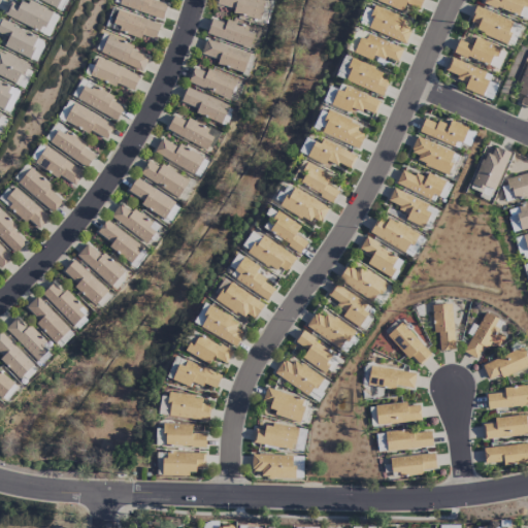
[(3,15),(41,32),(51,11),(24,0),(21,0),(19,6),(9,2),(3,15)]
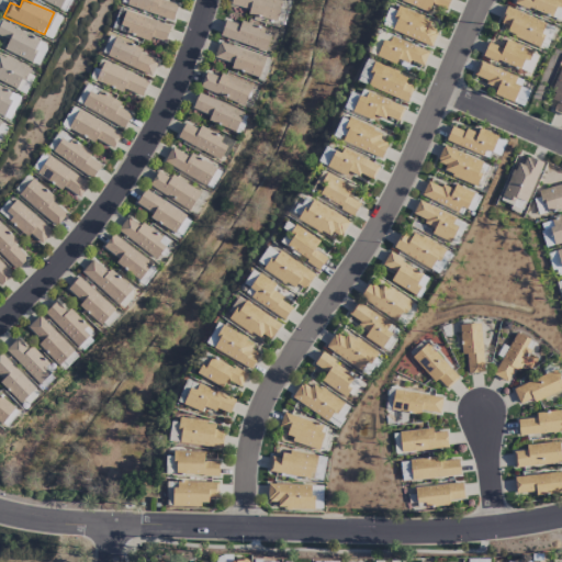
[(41,0),(62,10),(65,0),(41,0)]
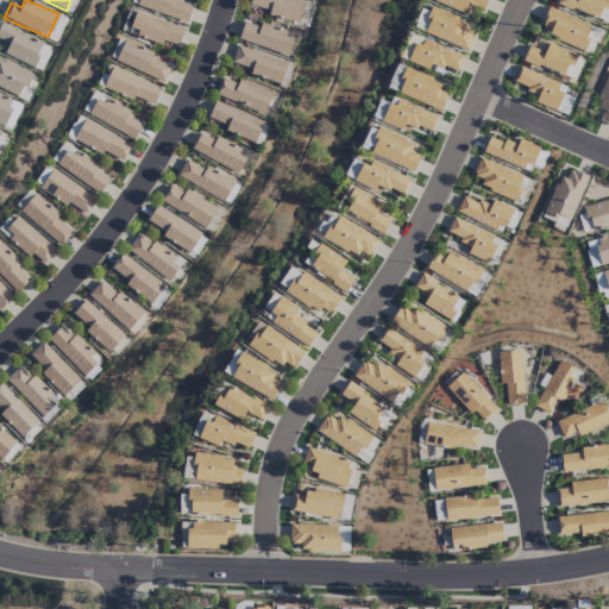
[(186,24),(193,6),(175,0),(138,0),(137,5),(186,24)]
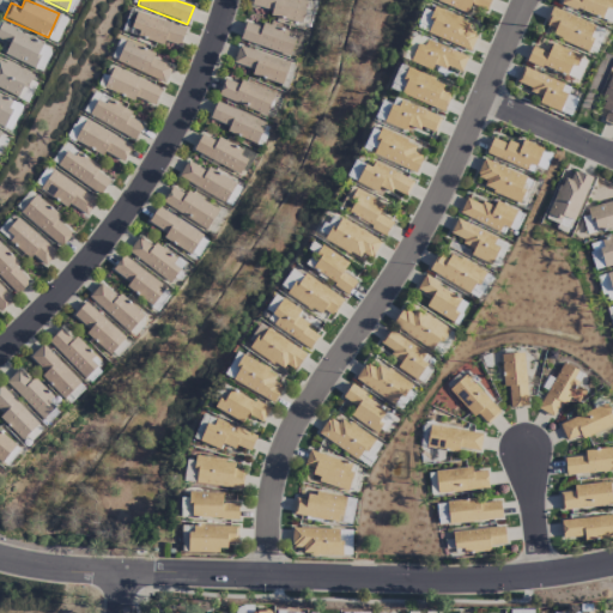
[(302,24),(307,1),(301,0),(252,0),(250,6),(271,12),(269,16),(302,24)]
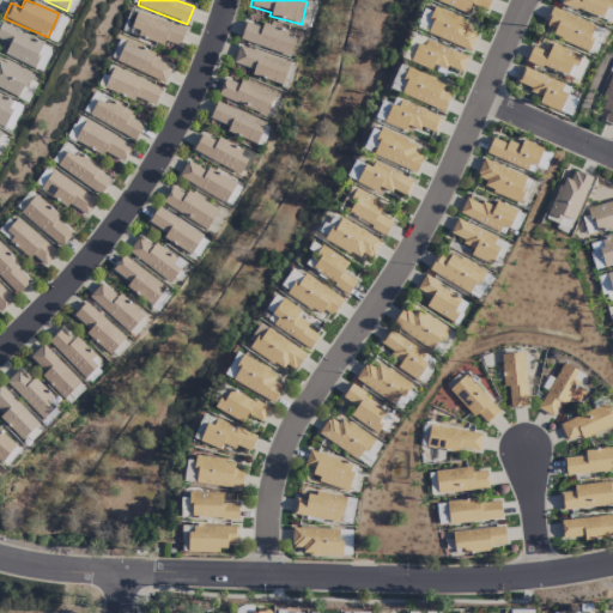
[(437,0),(437,2),(466,14),(469,5),(486,12),(490,0),(437,0)]
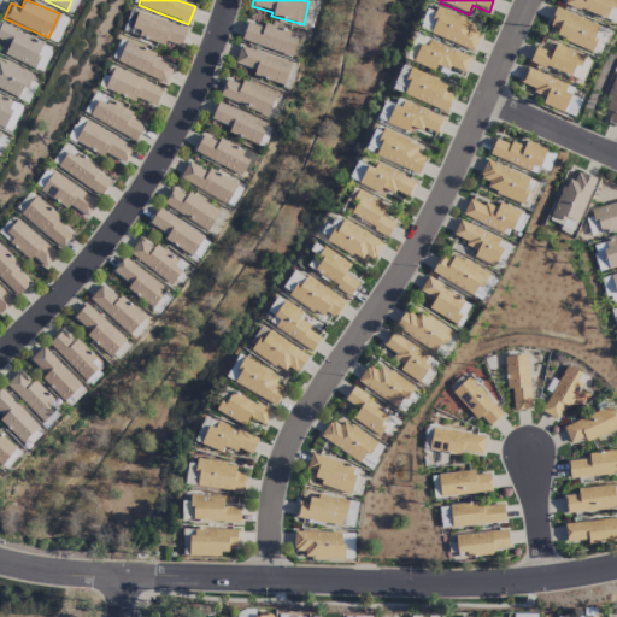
[(616,22),(616,0),(564,0),(563,5),(616,22)]
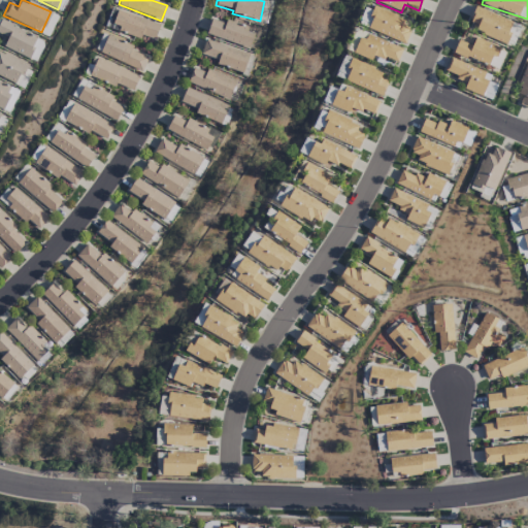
[(365,27),(373,9),(365,5),(358,24),(365,27)]
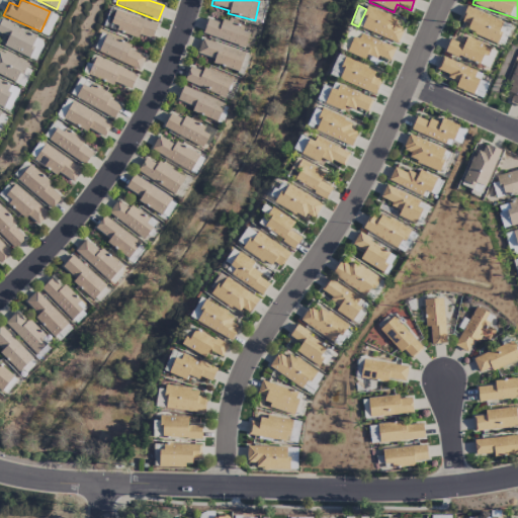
[(398,42),(403,28),(396,25),(398,18),(367,7),(360,28),(398,42)]
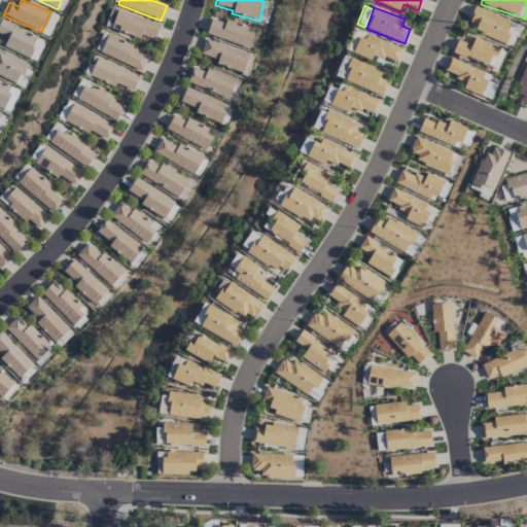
[(520,26),(476,7),(466,28),(511,47),(520,26)]
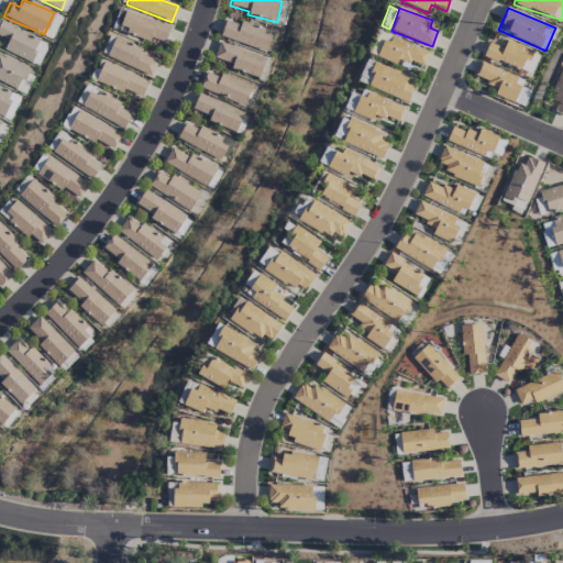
[(170,26),(121,10),(114,30),(150,42),(151,37),(165,43),(170,26)]
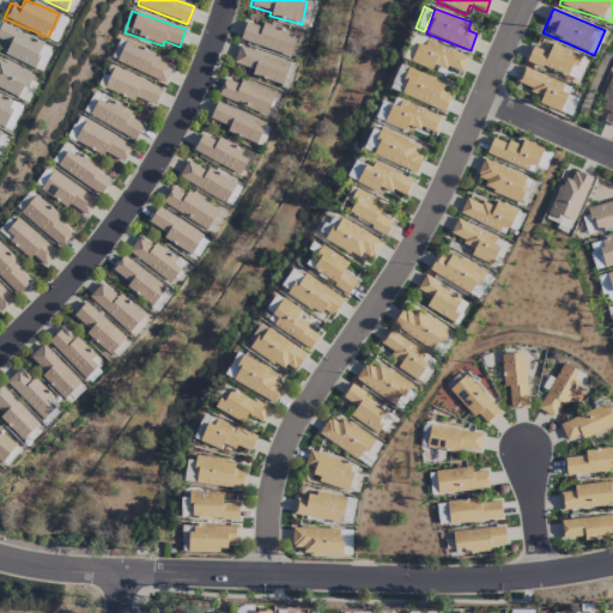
[(247,19),(240,40),(289,56),(296,36),(247,19)]
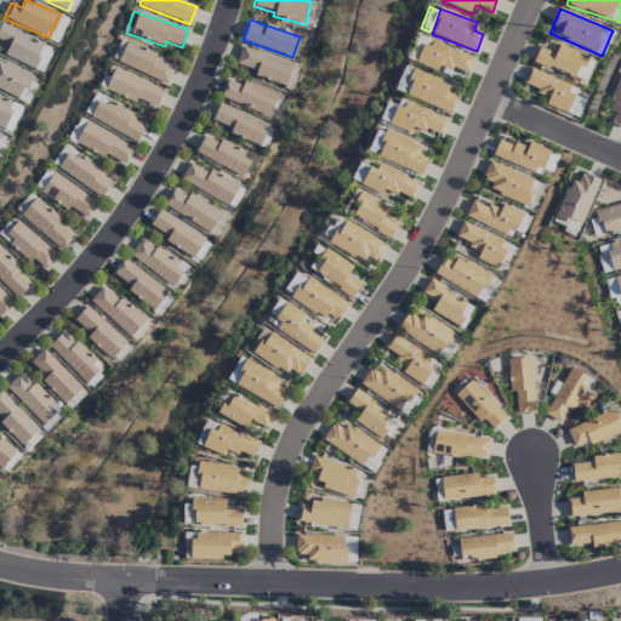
[(4,55),(33,69),(44,45),(0,23),(0,40),(9,45),(4,55)]
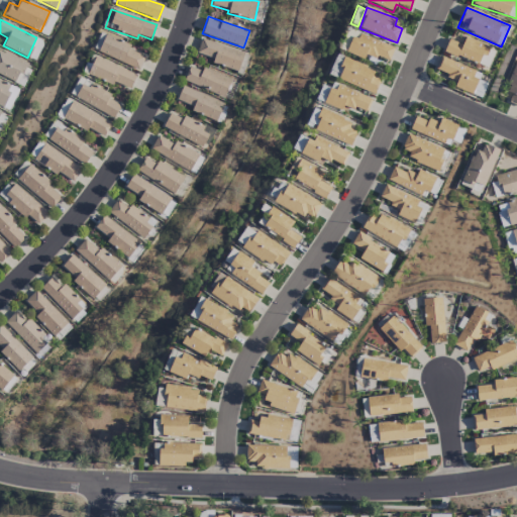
[(388,63),(394,48),(360,33),(357,39),(352,37),(345,53),(363,60),(366,53),(388,63)]
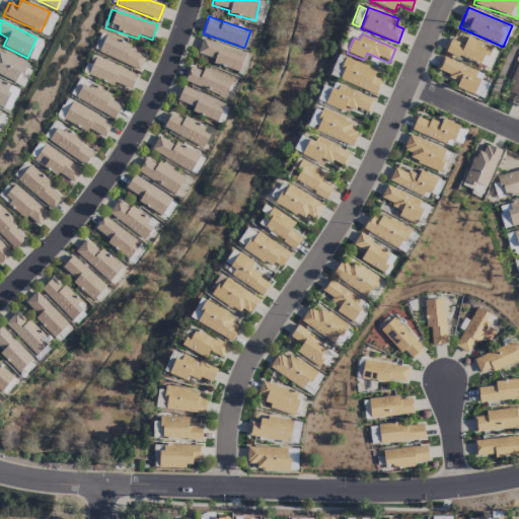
[(140,70),(145,56),(129,50),(131,45),(105,34),(98,54),(140,70)]
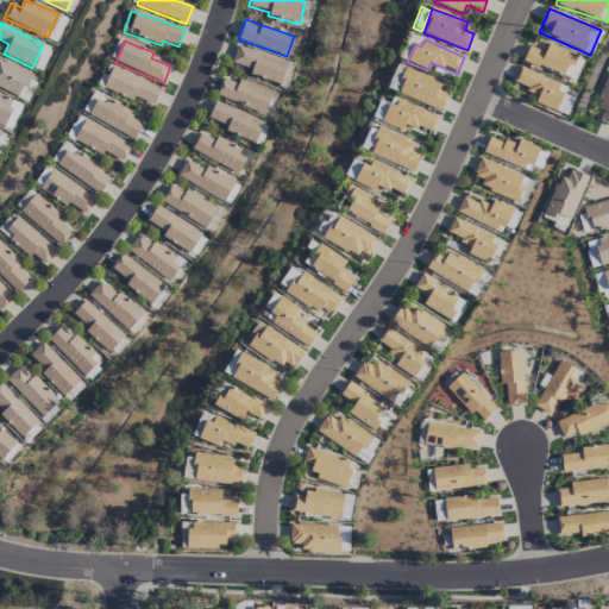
[(522,61),(575,80),(583,57),(547,44),(544,52),(527,46),(522,61)]
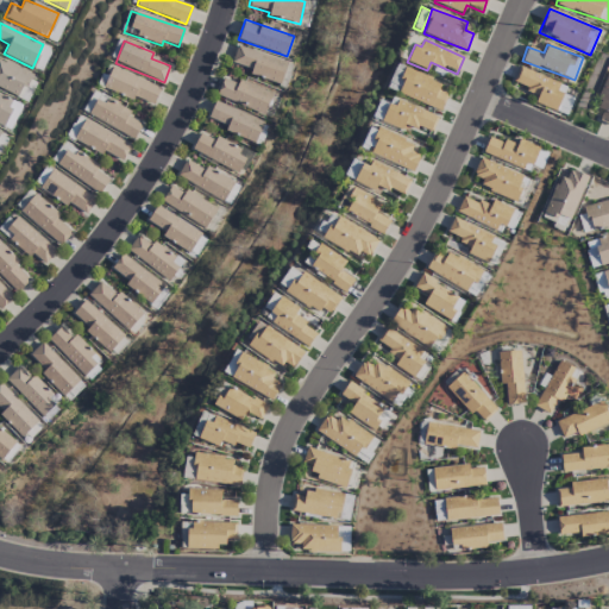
[(230,66),(281,83),(288,63),(237,45),(230,66)]
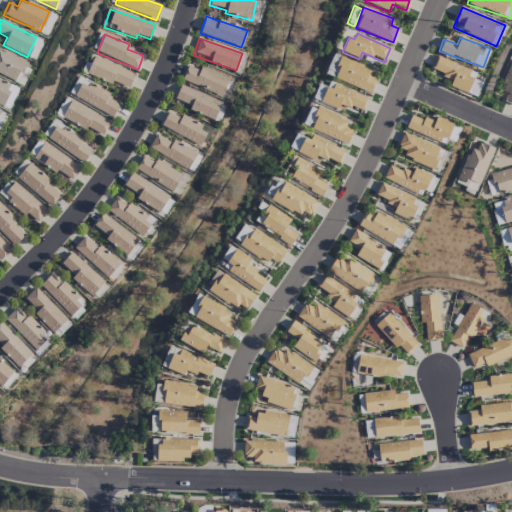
[(0,74),(15,82),(26,62),(0,48),(0,74)]
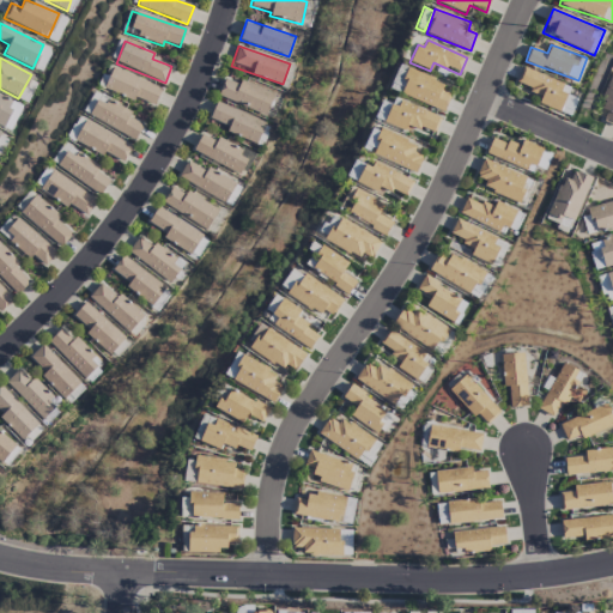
[(388,89),(399,92),(408,68),(398,64),(388,89)]
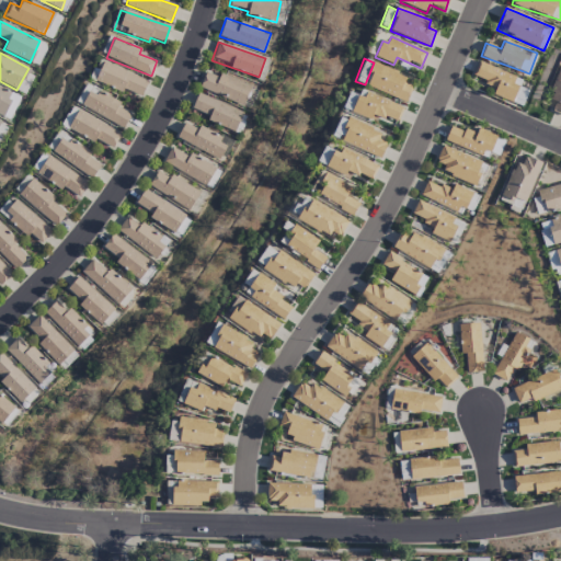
[(140,99),(148,81),(102,61),(94,80),(140,99)]
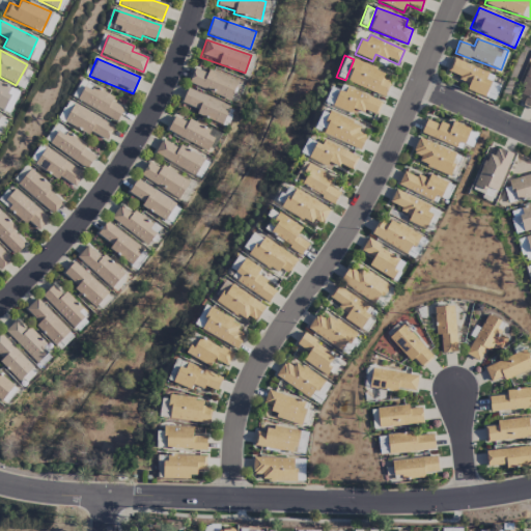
[(482,96),(492,74),(453,58),(448,72),(459,77),(458,80),(468,84),(466,89),(482,96)]
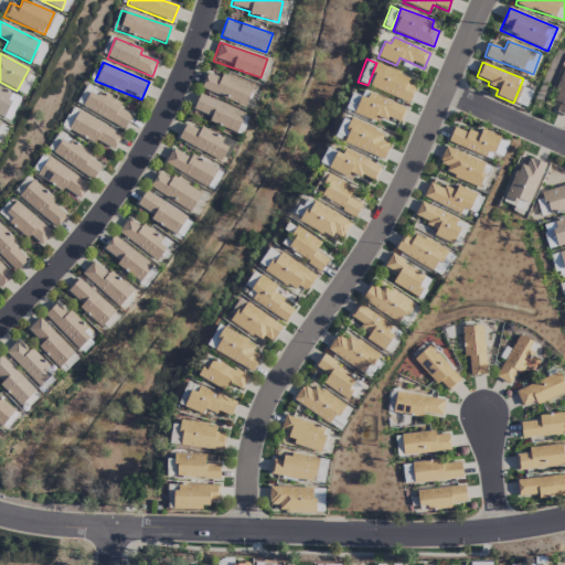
[(415,86),(406,83),(408,76),(377,64),(369,87),(408,103),(415,86)]
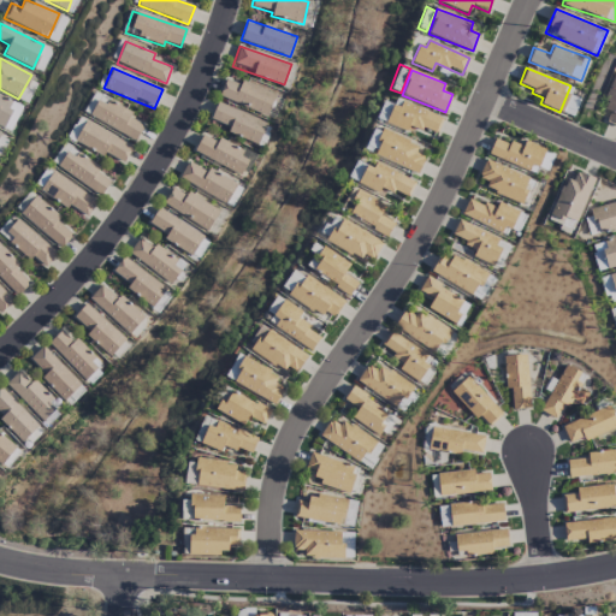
[(615,123),(615,75),(612,73),(598,118),(615,123)]
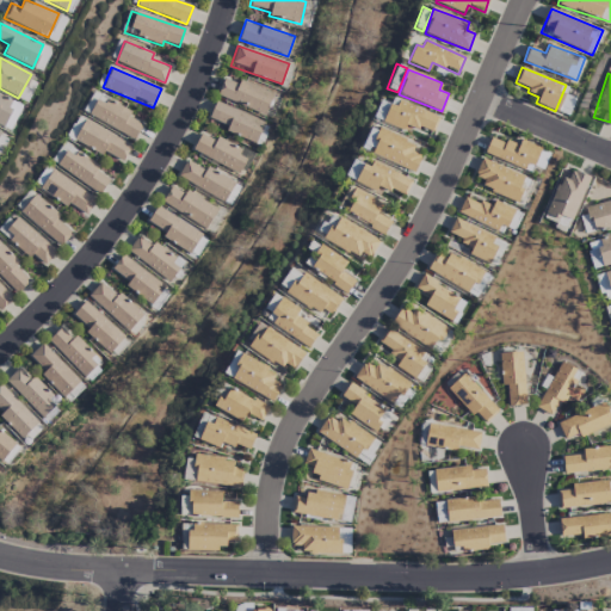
[(264,116),(273,94),(239,79),(238,84),(224,78),(216,94),(264,116)]
